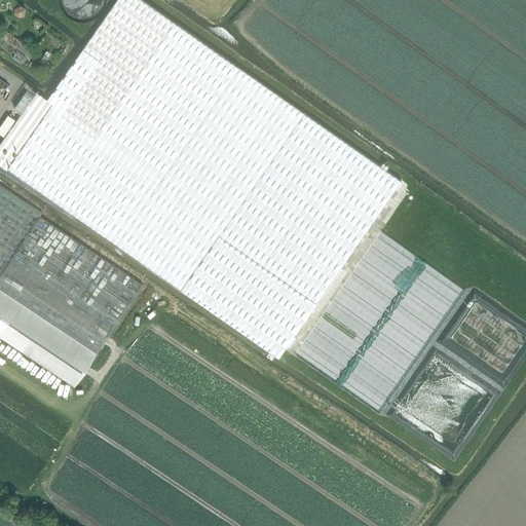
[(106,236),(181,290),(278,359),(402,181),(304,113),(142,0),(116,0),(47,99),(37,91),(0,144),(0,164),(6,170),(105,237),(106,236)]
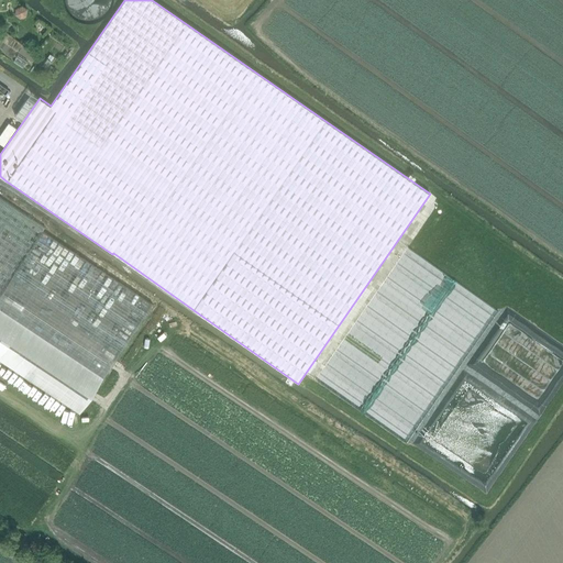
[(112,2),(112,0),(63,0),(63,2),(65,7),(67,11),(69,14),(73,18),(77,20),(81,22),(87,22),(92,22),(97,21),(101,19),(106,15),(109,11),(111,7),(112,2)]
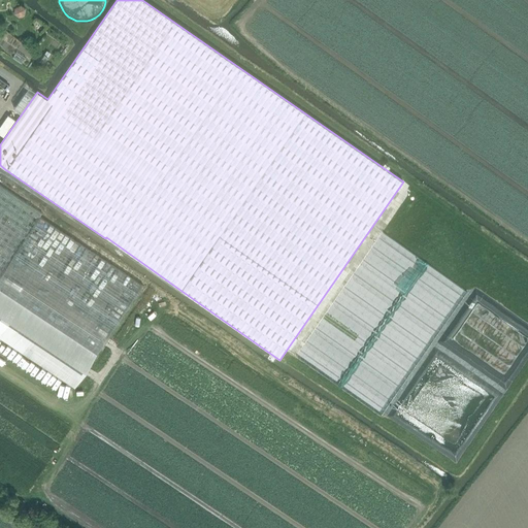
[(21,5),(15,7),(14,13),(19,18),(25,14),(26,8),(21,5)]
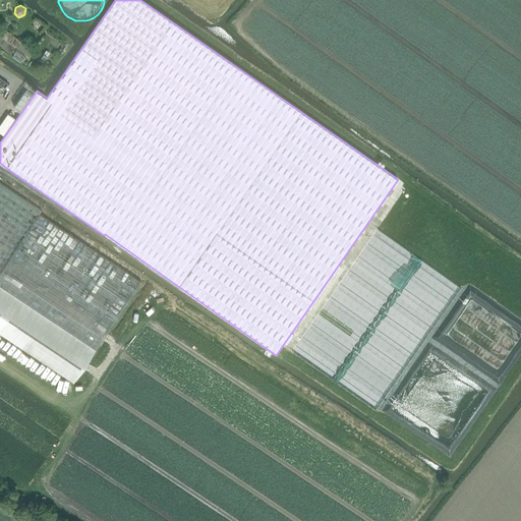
[(0,272),(40,214),(42,211),(0,182),(0,272)]
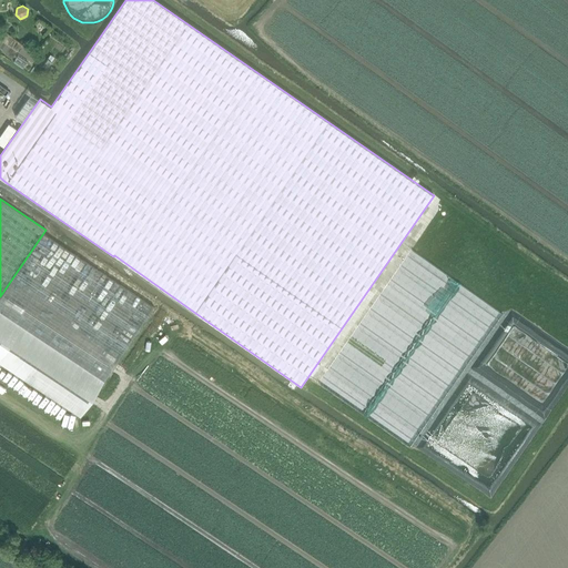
[(154,306),(43,233),(0,296),(0,363),(80,417),(154,306)]
